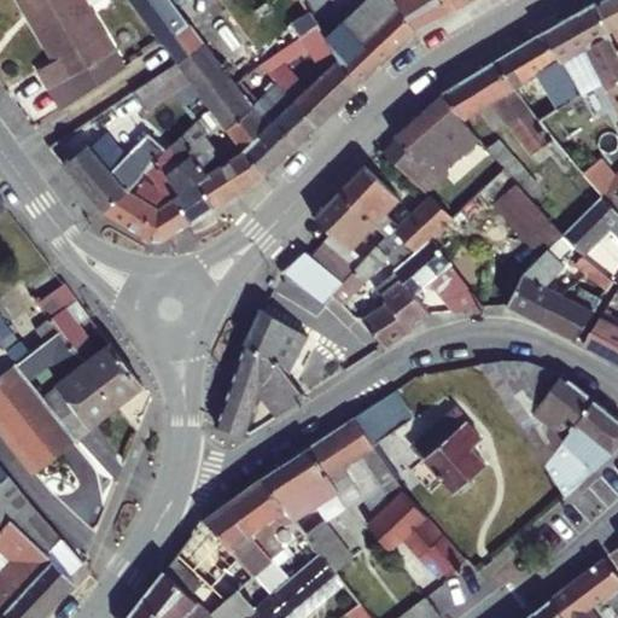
[(101,0),(21,0),(54,57),(40,66),(62,105),(126,68),(123,64),(89,7),(101,0)]
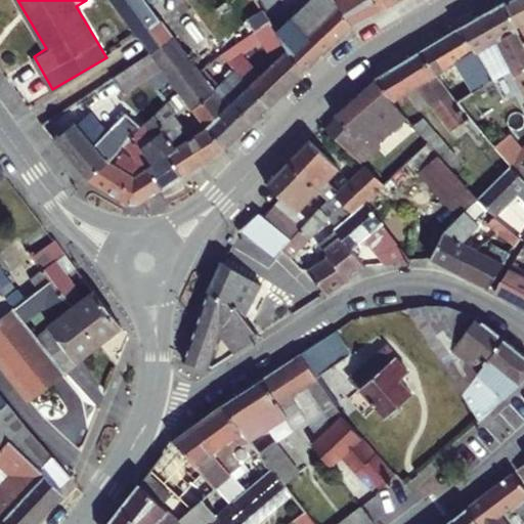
[(159,19),(143,0),(111,0),(136,34),(136,35),(159,19)]
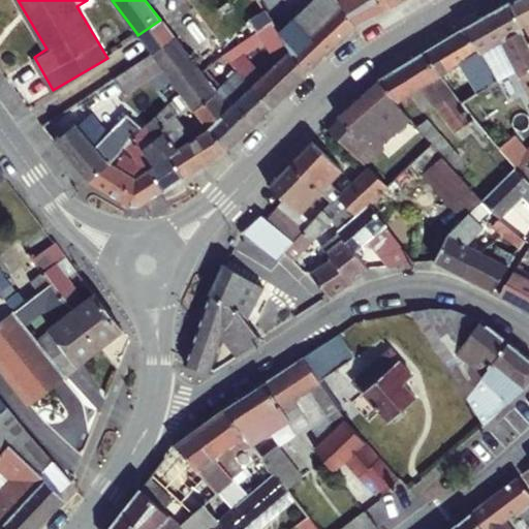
[(236,0),(254,29),(271,20),(258,0),(236,0)]
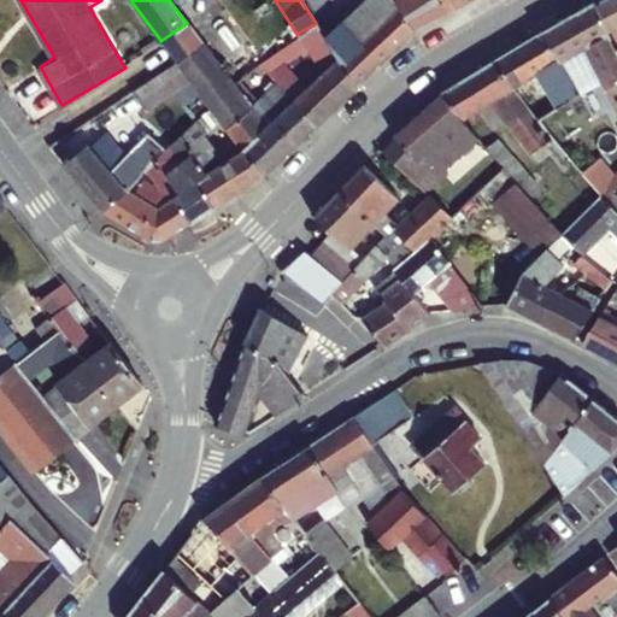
[(356,87),(415,31),(394,0),(363,0),(324,37),(356,87)]
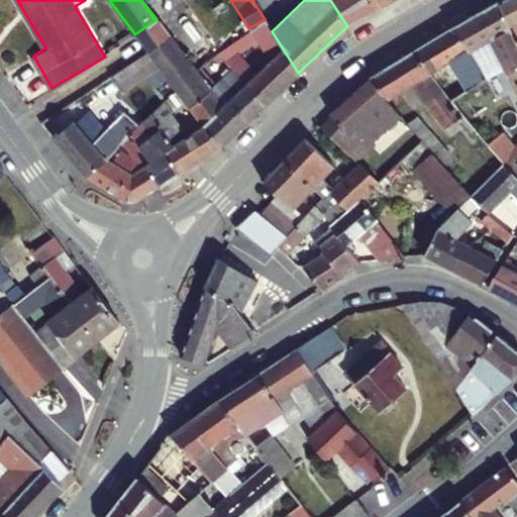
[(330,0),(347,26),(379,10),(372,0),(330,0)]
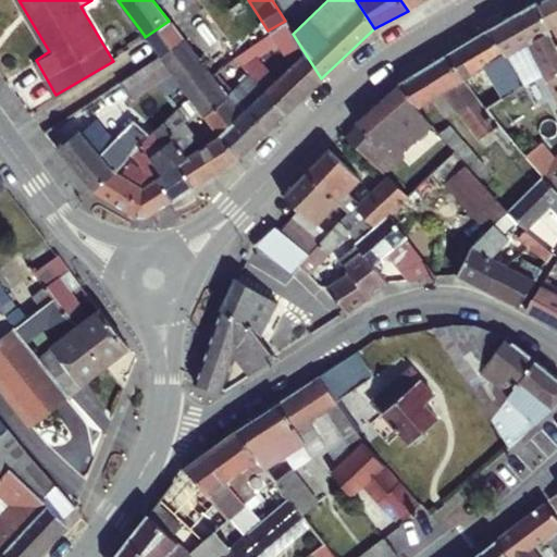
[(400,0),(408,11),(425,0),(400,0)]
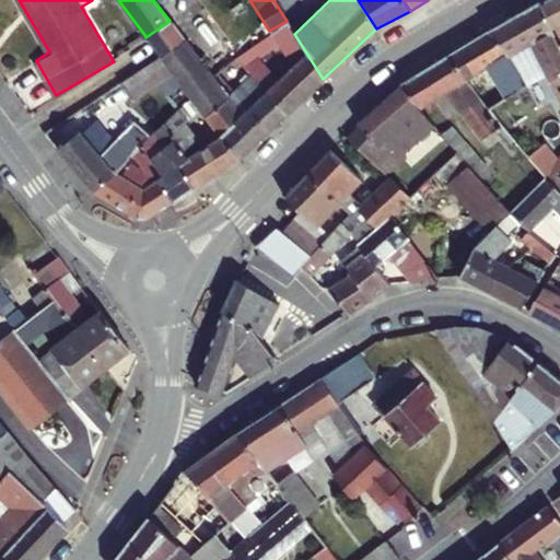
[(559,0),(544,0),(539,3),(559,45),(559,0)]
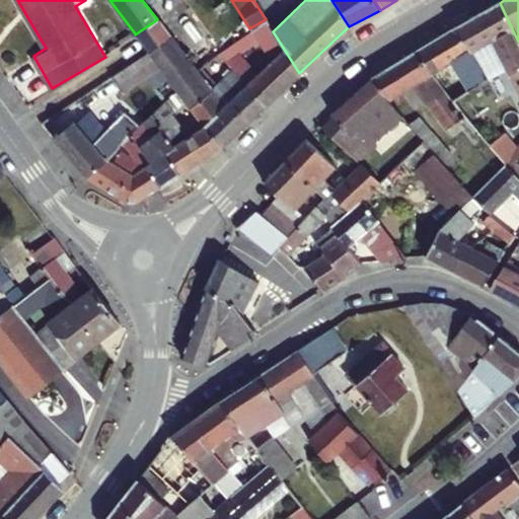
[(518,42),(500,3),(470,20),(486,47),(493,43),(507,70),(518,95),(518,42)]
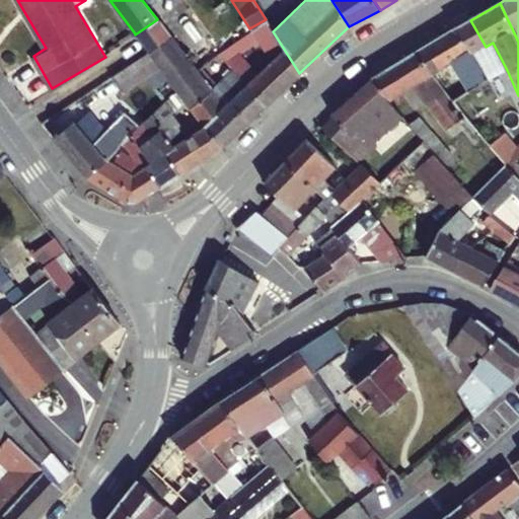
[(170,35),(157,19),(135,34),(149,53),(170,35)]
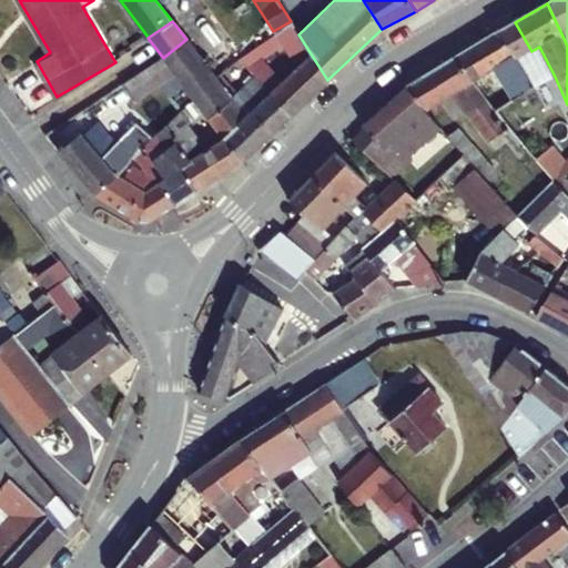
[(327,80),(298,34),(291,21),(273,31),(274,36),(295,68),(270,92),(290,117),(327,80)]
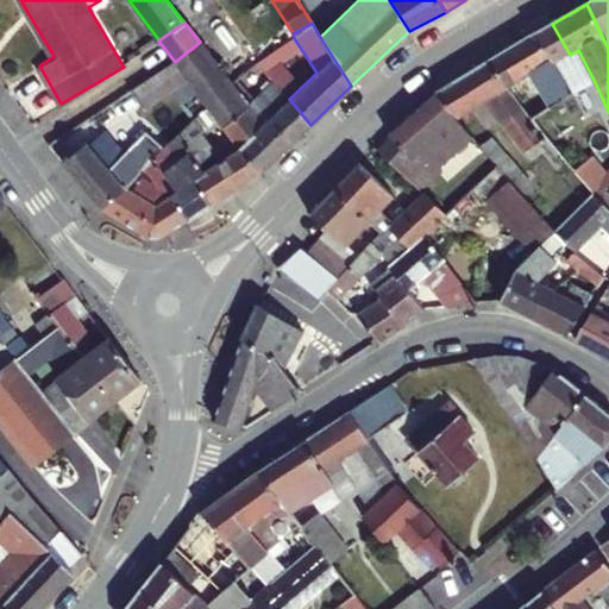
[(570,55),(552,24),(533,36),(554,63),(576,94),(595,82),(578,50),(570,55)]
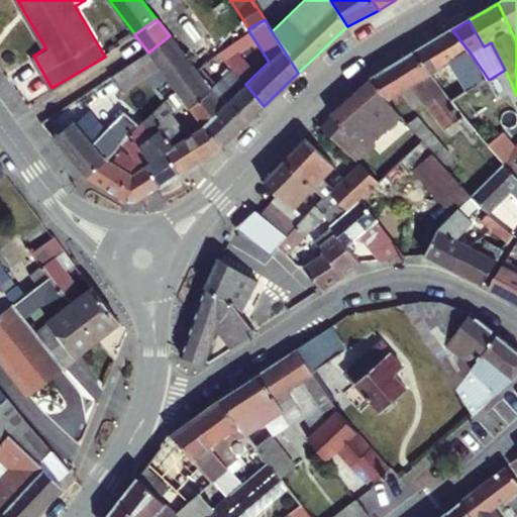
[(452,30),(413,54),(431,76),(449,64),(468,93),(489,80),(471,54),(452,30)]
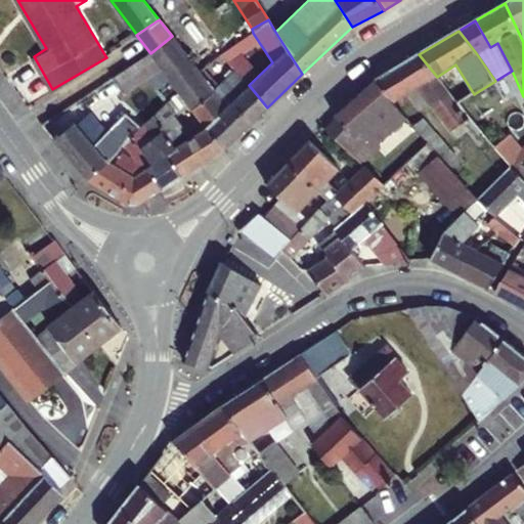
[(245,129),(226,106),(205,79),(172,36),(150,53),(178,92),(188,104),(200,120),(205,127),(223,147),(245,129)]
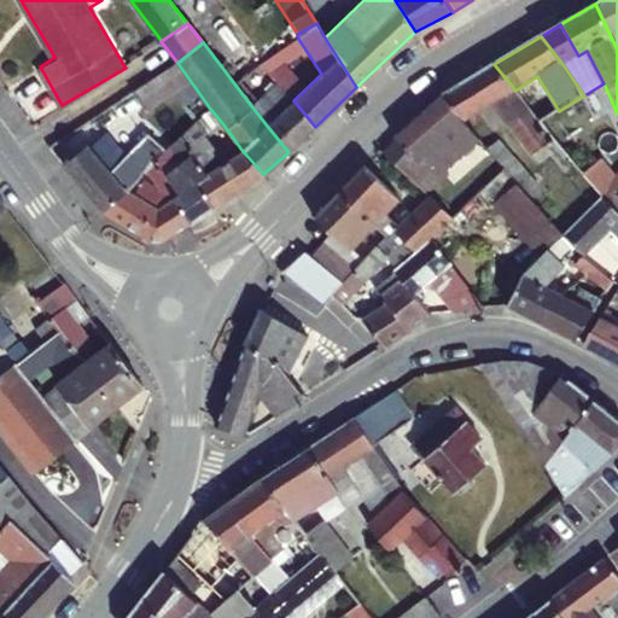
[(200,117),(210,109),(178,63),(132,93),(146,112),(181,88),(200,117)]
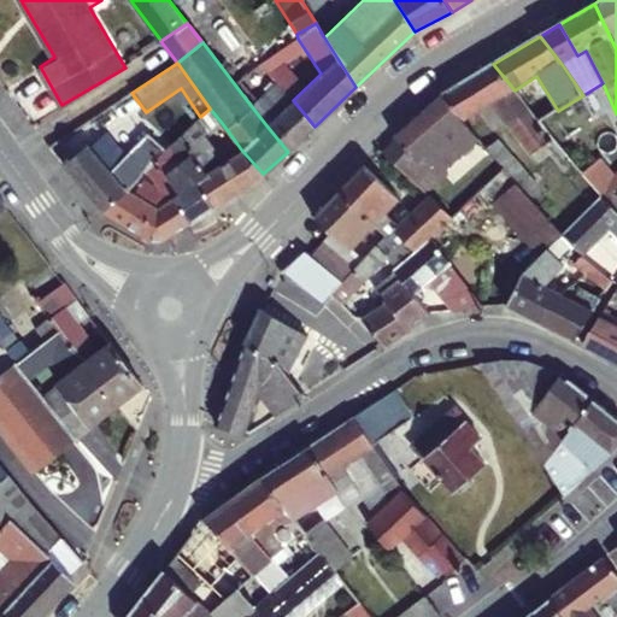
[(493,64),(440,95),(464,122),(480,112),(495,131),(506,123),(539,162),(548,153),(564,172),(575,165),(540,121),(515,90),(493,64)]
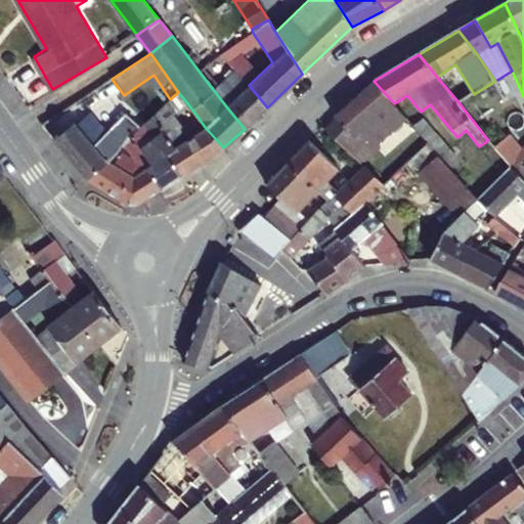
[(474,94),(455,64),(437,77),(459,102),(474,94)]
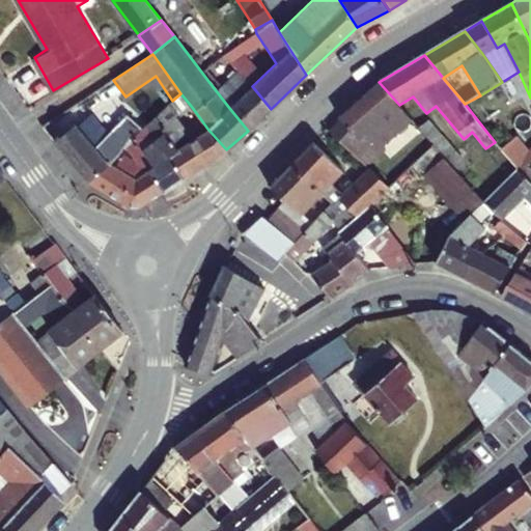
[(229,108),(248,131),(271,109),(252,86),(239,71),(221,88),(234,104),(229,108)]
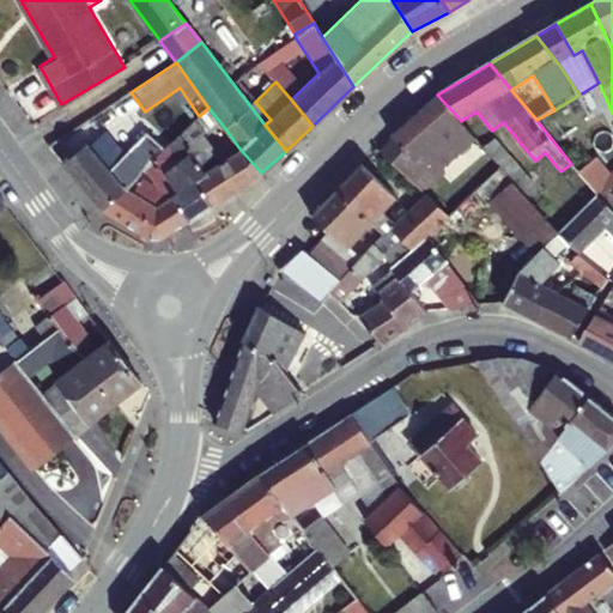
[(475,138),(461,121),(437,95),(392,135),(396,139),(381,153),(417,187),(475,138)]
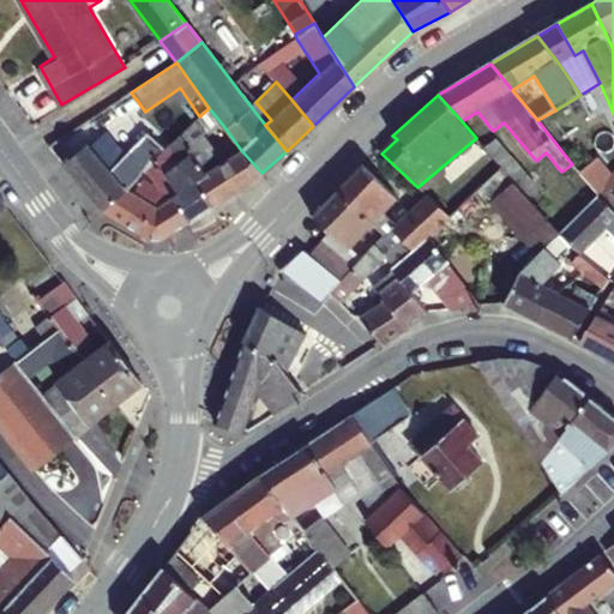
[(221,122),(209,108),(199,116),(169,145),(212,205),(262,173),(240,149),(224,161),(217,151),(204,133),(221,122)]
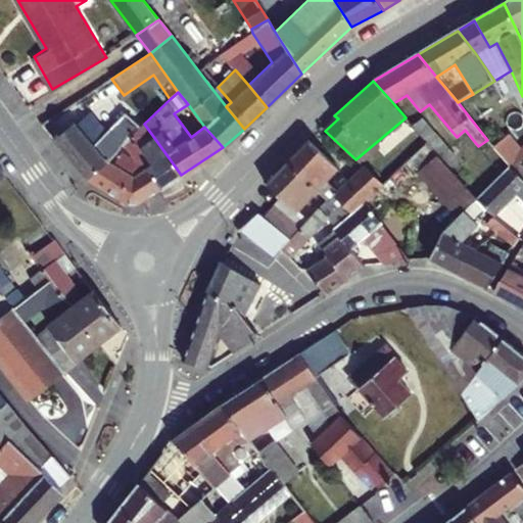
[(87,178),(123,144),(134,134),(121,120),(104,134),(87,115),(77,125),(73,124),(55,139),(87,178)]
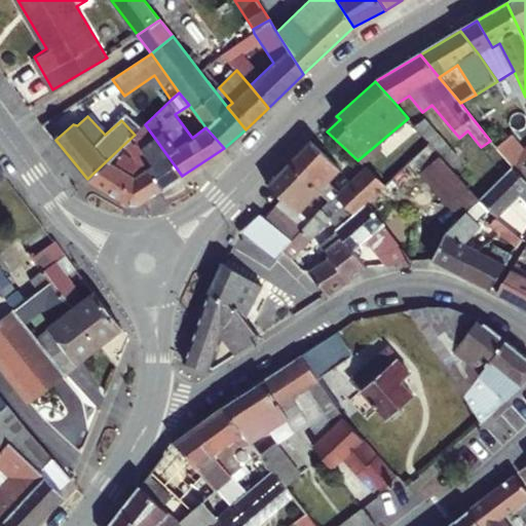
[(430,144),(441,155),(452,168),(461,161),(425,118),(415,126),(430,144)]
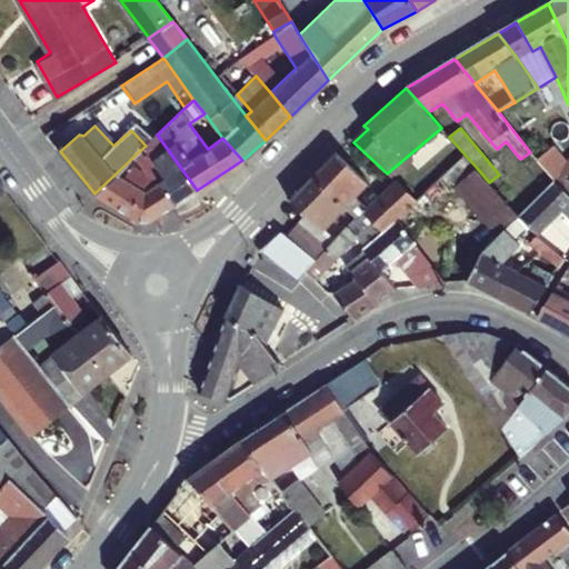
[(222,138),(217,130),(201,140),(208,149),(222,138)]
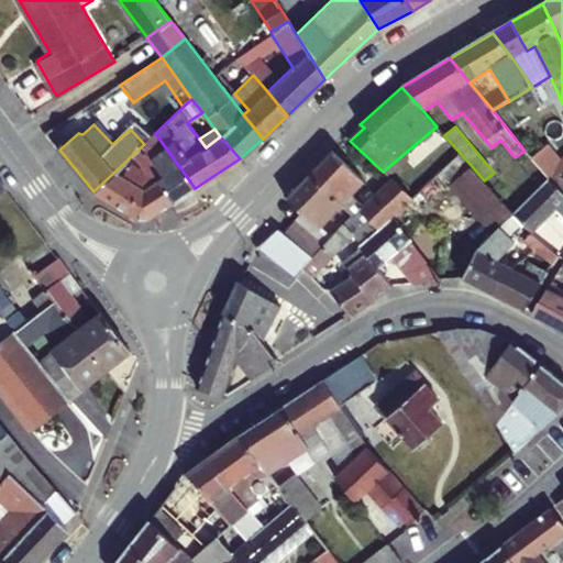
[(173,203),(195,188),(155,133),(144,144),(132,155),(173,203)]
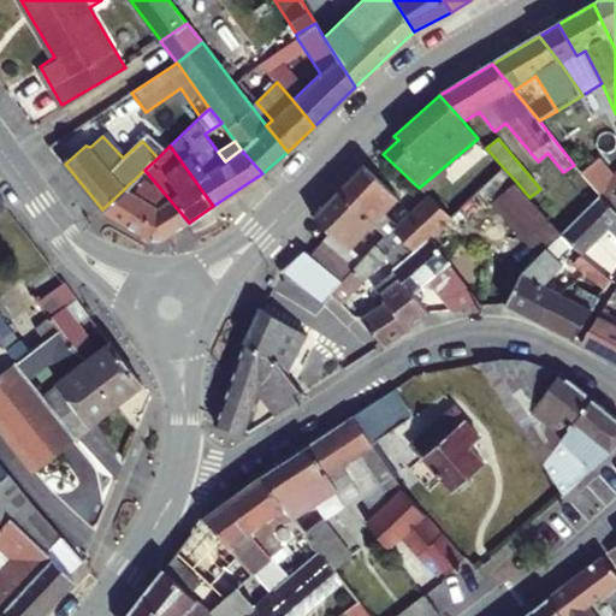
[(582,176),(600,196),(604,200),(614,191),(615,188),(615,182),(599,163),(582,176)]
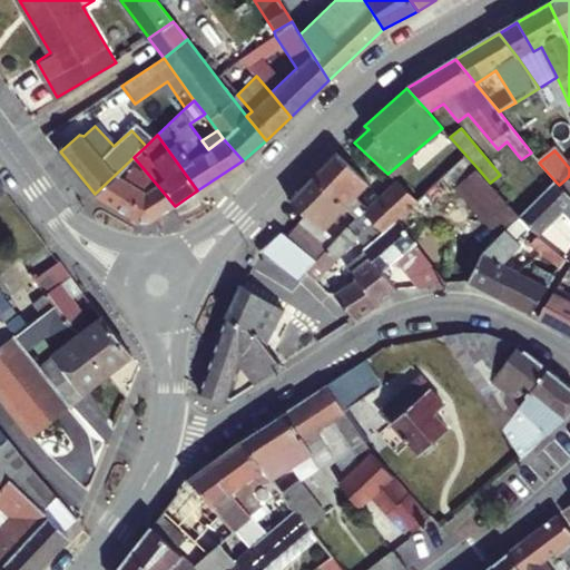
[(359,238),(367,247),(399,222),(419,203),(395,180),(367,207),(357,198),(371,186),(336,153),(313,177),(347,209),(357,218),(351,226),(359,238)]
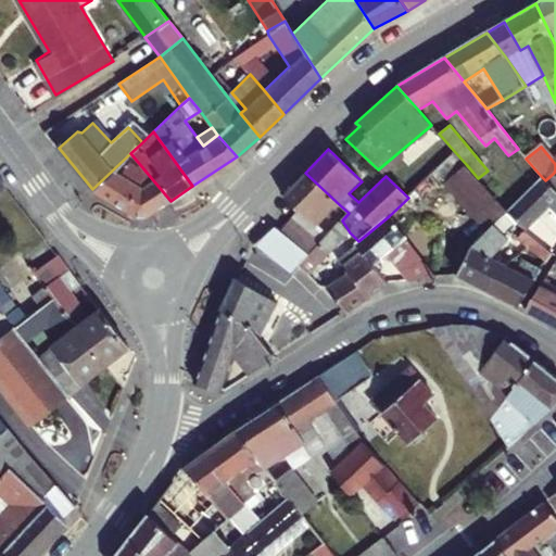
[(453,175),(466,164),(455,152),(443,164),(453,175)]
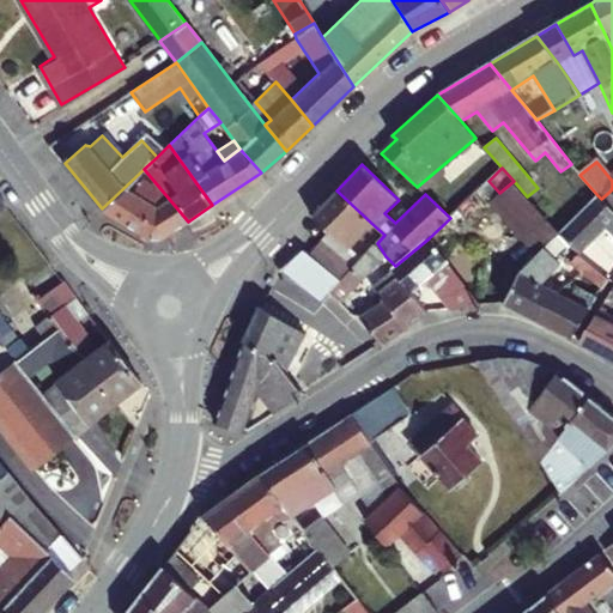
[(163,238),(188,222),(144,169),(102,208),(150,240),(163,238)]
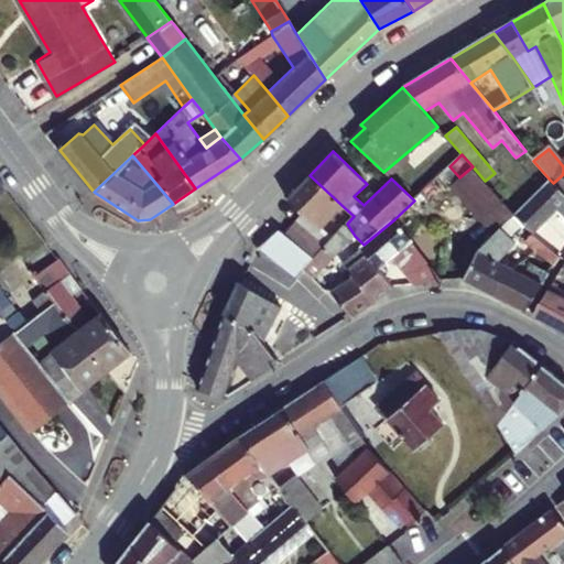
[(485,181),(473,166),(459,177),(449,187),(480,221),(502,201),(485,181)]
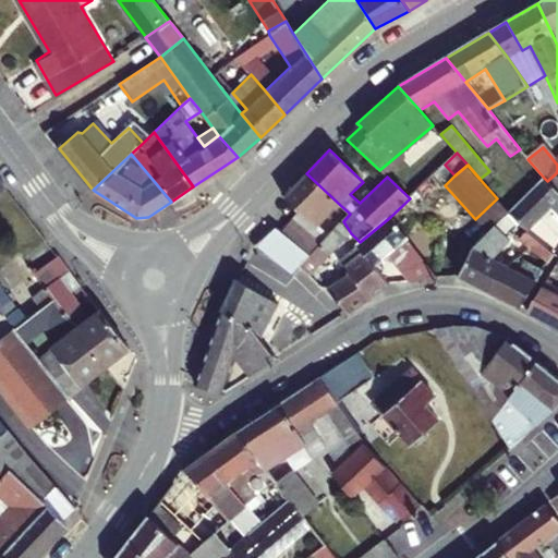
[(301,210),(280,231),(307,256),(327,238),(317,227),(340,205),(306,173),(286,194),(301,210)]
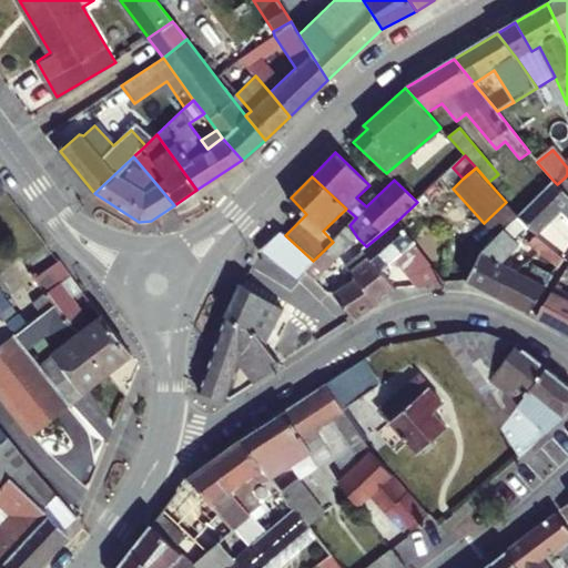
[(567,178),(566,176),(557,184),(567,194),(567,178)]
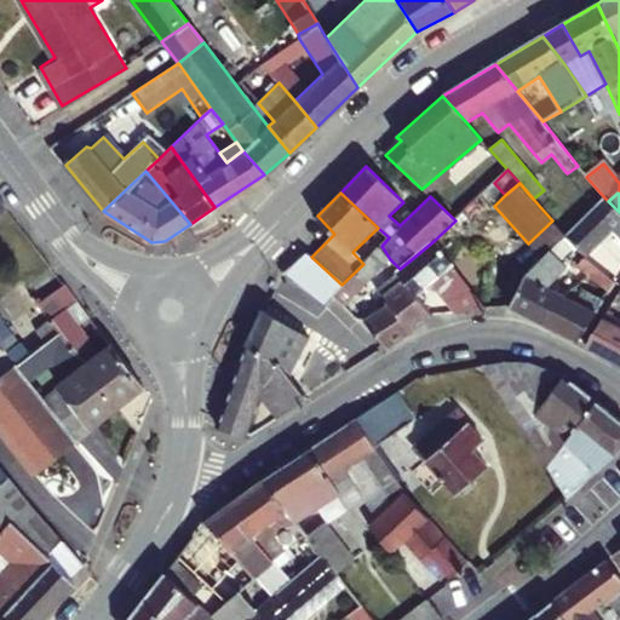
[(493,208),(481,196),(461,216),(472,228),(493,208)]
